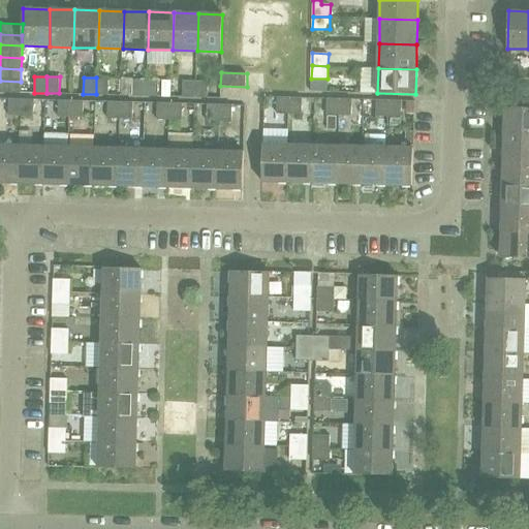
[(96,78),(96,94),(109,94),(110,78),(96,78)]
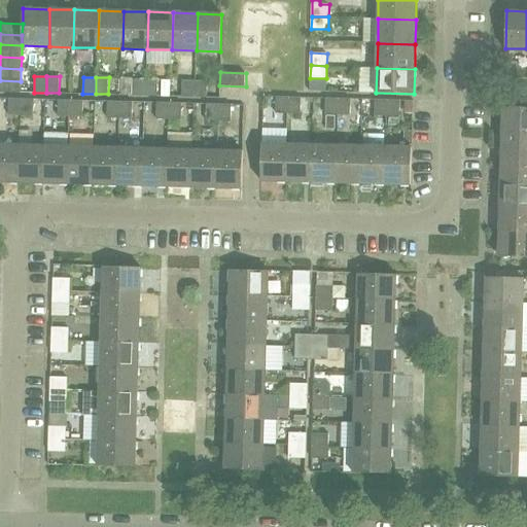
[(132,95),(145,95),(145,78),(133,78),(132,95)]
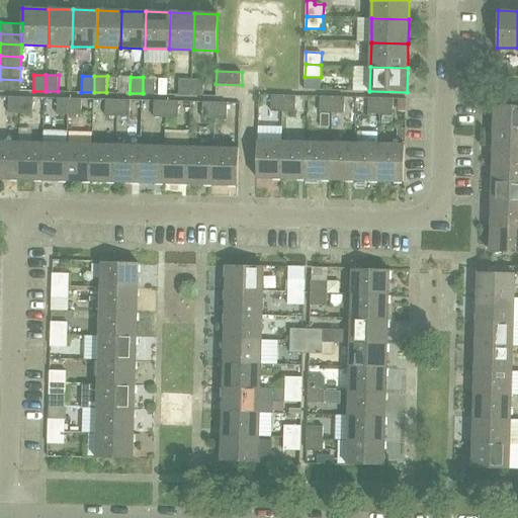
[(143,77),(143,93),(155,94),(156,78),(143,77)]
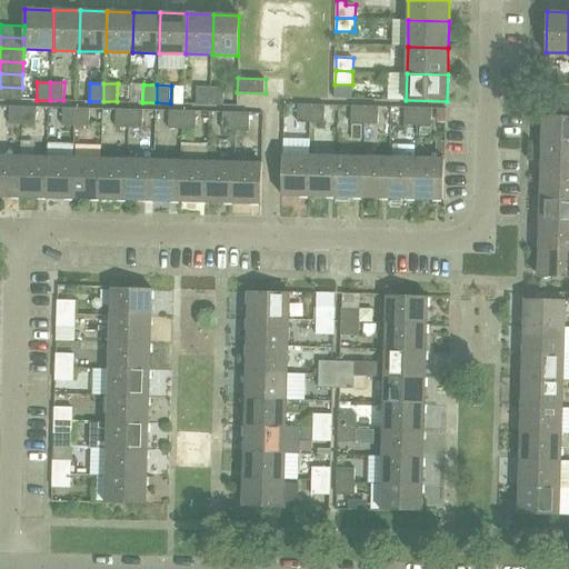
[(568,85),(559,85),(558,102),(568,102),(568,85)]
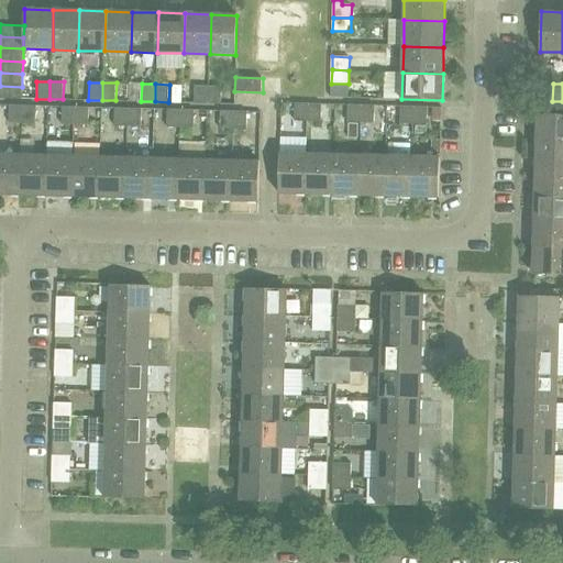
[(195,85),(195,102),(208,102),(208,86),(195,85)]
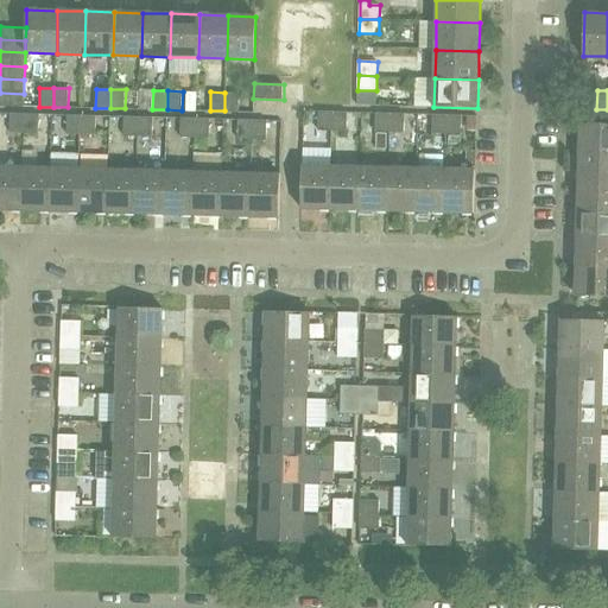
[(0,105),(24,106),(24,94),(0,93),(0,105)]
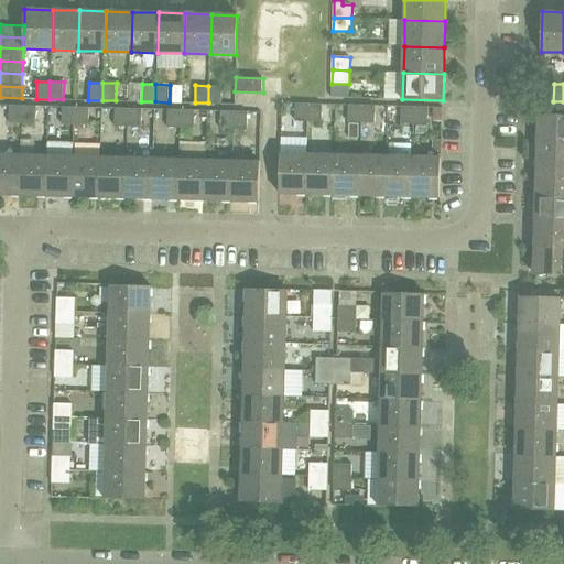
[(208,102),(221,104),(221,86),(208,86),(208,102)]
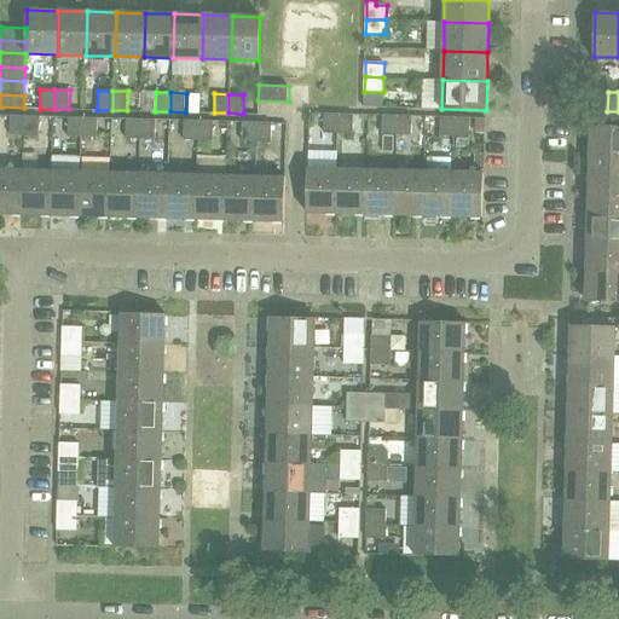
[(324,133),(339,133),(340,114),(325,114),(324,133)]
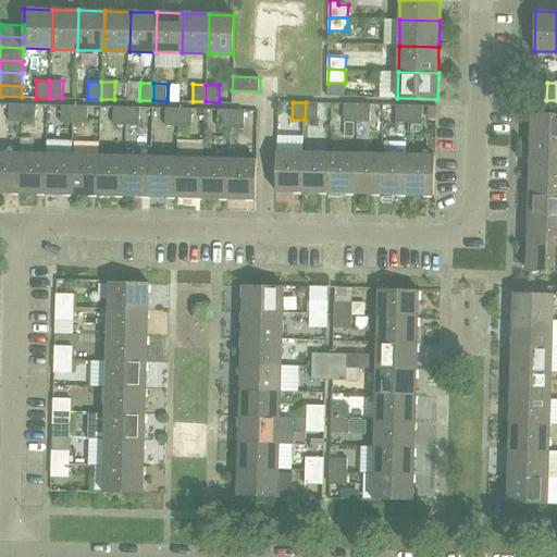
[(306,102),(305,120),(318,121),(319,103),(306,102)]
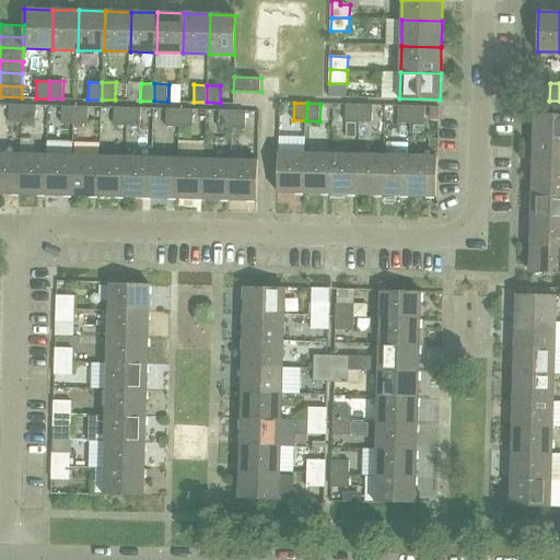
[(360,105),(346,104),(346,121),(359,123),(360,105)]
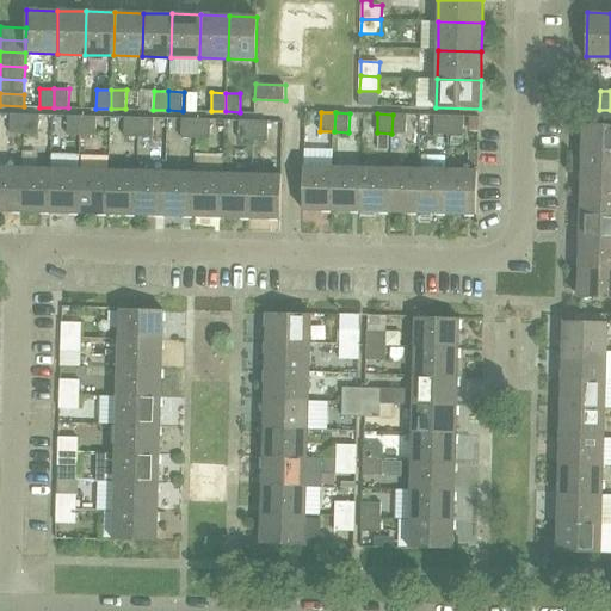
[(25,134),(25,116),(11,115),(10,134),(25,134)]
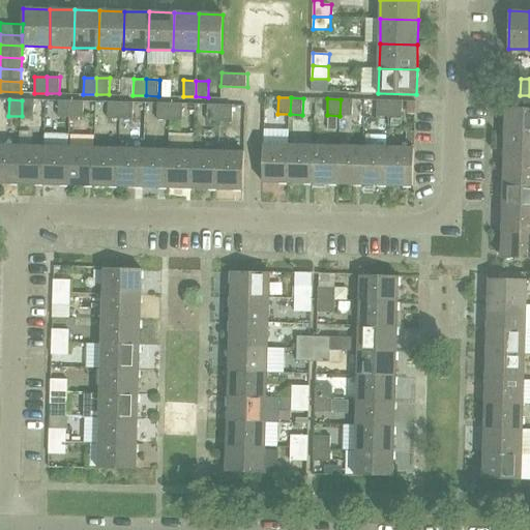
[(353,116),(353,99),(341,99),(340,116),(353,116)]
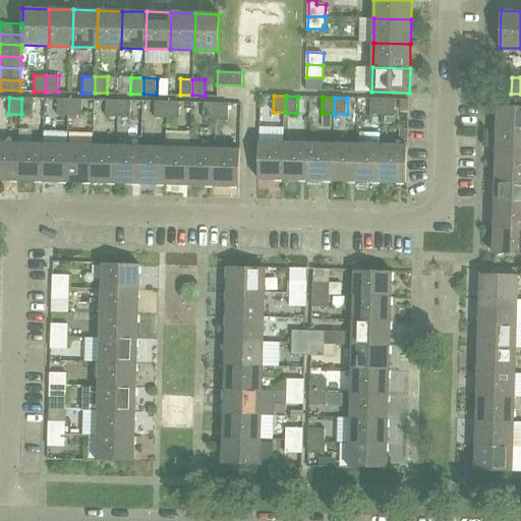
[(35,99),(21,99),(21,114),(34,115),(35,99)]
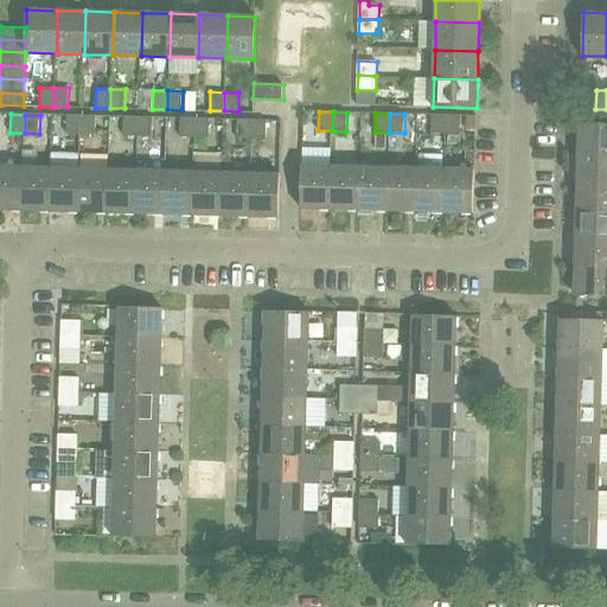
[(82,116),(68,115),(66,134),(81,135),(82,116)]
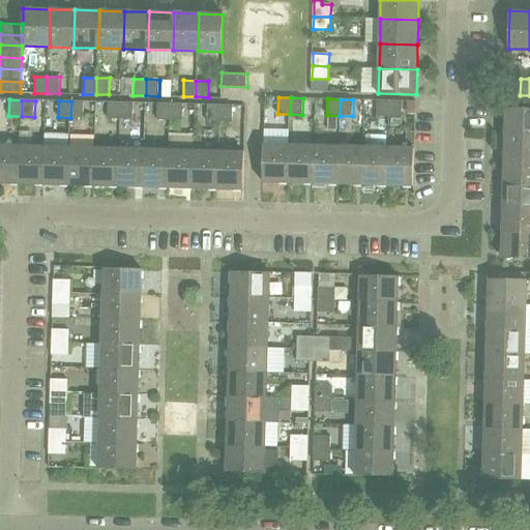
[(390,117),(390,100),(378,100),(378,117),(390,117)]
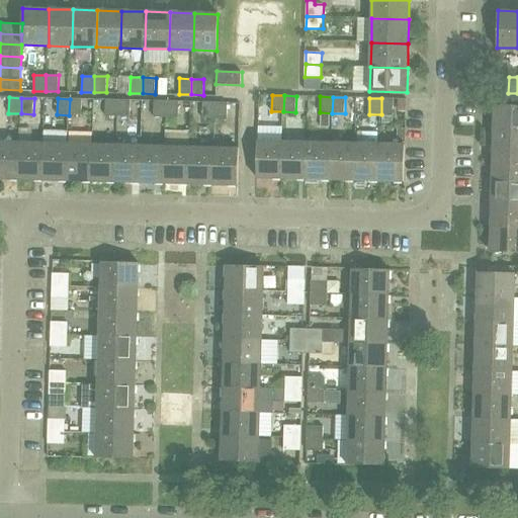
[(394,114),(394,98),(381,98),(381,114),(394,114)]
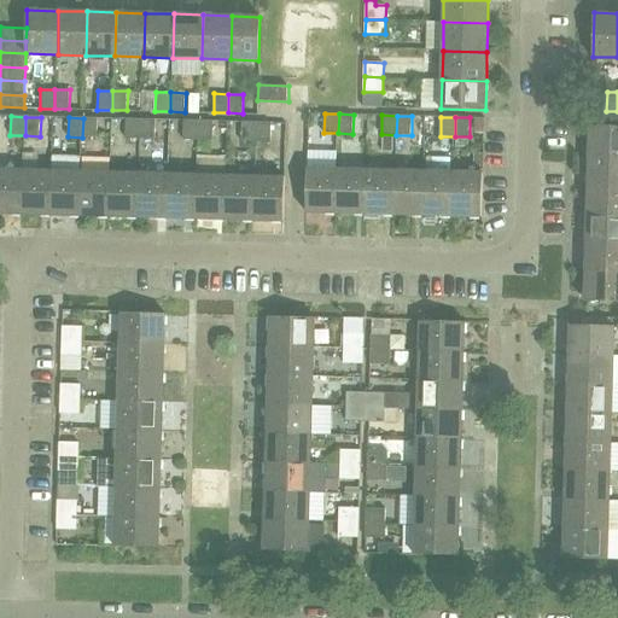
[(98,138),(98,118),(83,118),(82,138),(98,138)]
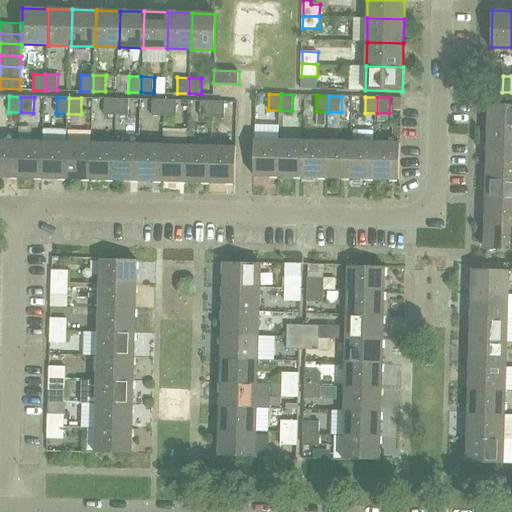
[(117,99),(104,98),(104,115),(116,115),(117,99)]
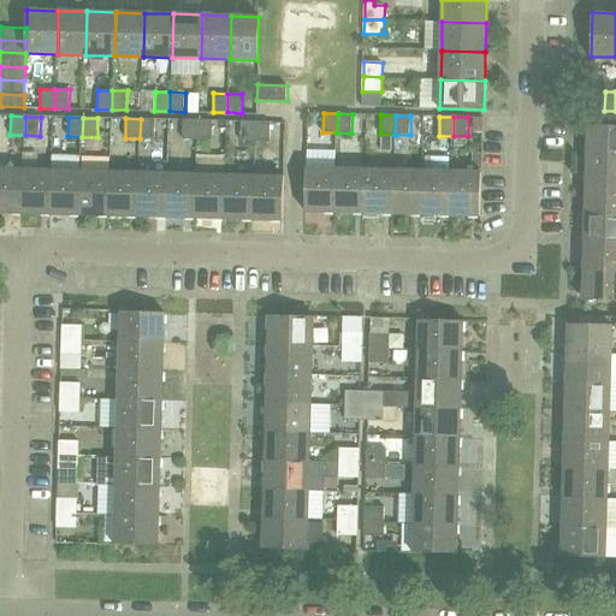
[(155,119),(141,119),(140,138),(155,140),(155,119)]
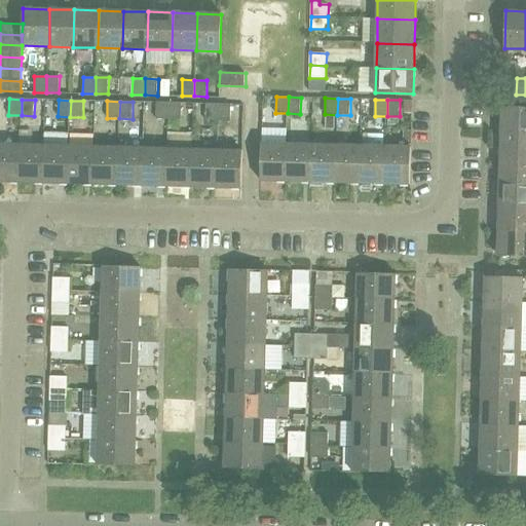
[(170,103),(156,102),(156,119),(168,119),(170,103)]
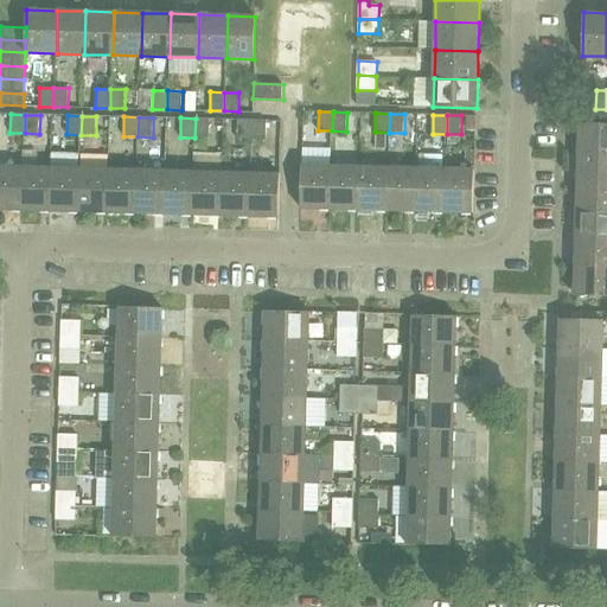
[(210,138),(210,119),(196,119),(195,138),(210,138)]
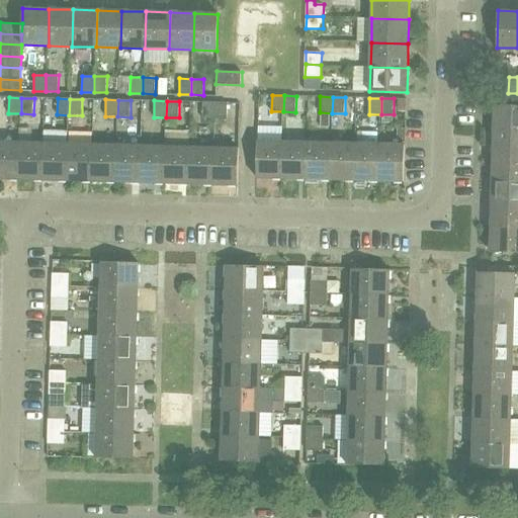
[(214,118),(216,102),(202,101),(202,118),(214,118)]
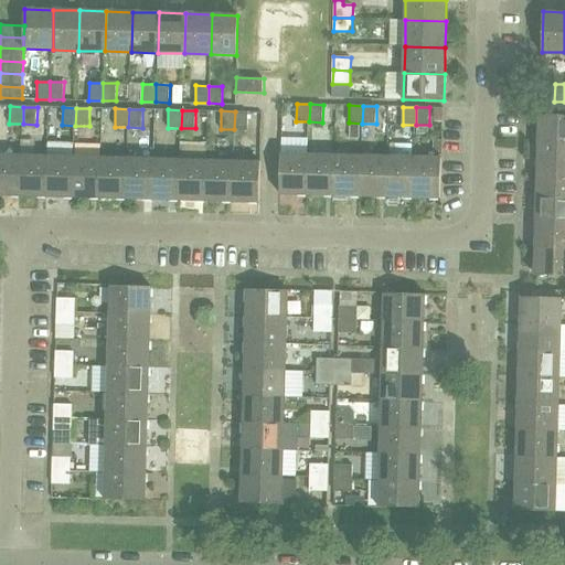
[(248,130),(248,112),(235,112),(234,129),(248,130)]
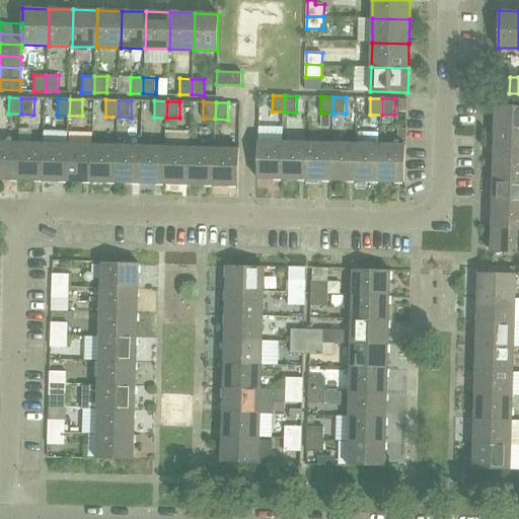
[(495,131),(518,131),(518,105),(496,105),(495,131)]
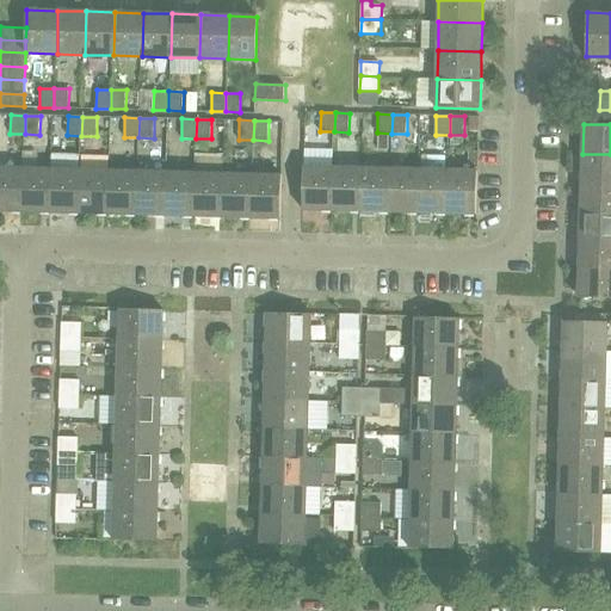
[(390,135),(378,135),(378,150),(389,150),(390,135)]
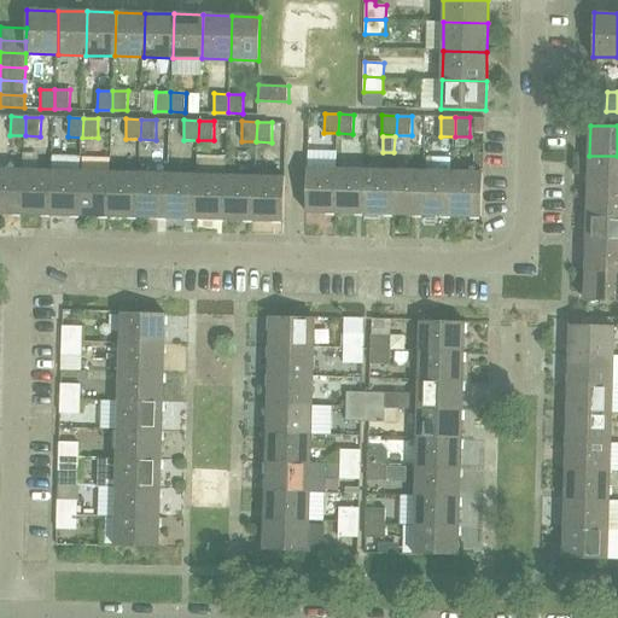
[(617,185),(617,156),(589,156),(589,185),(617,185)]
